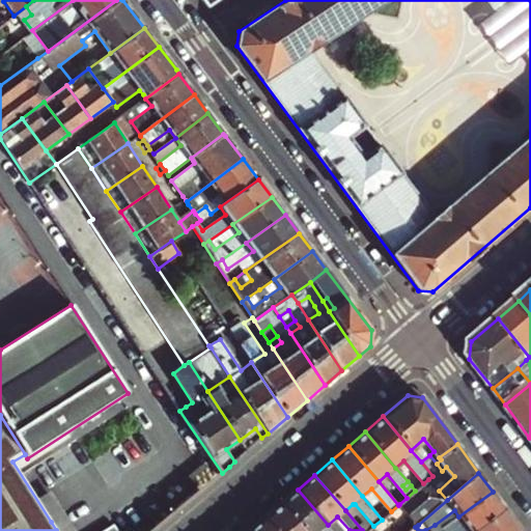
[(406,490),(411,485),(408,481),(402,485),(406,490)]
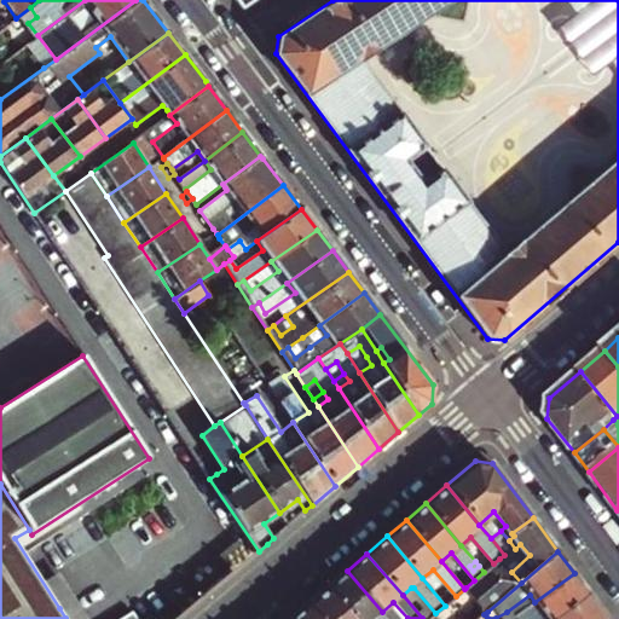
[(433,570),(422,578),(445,606),(456,596),(433,570)]
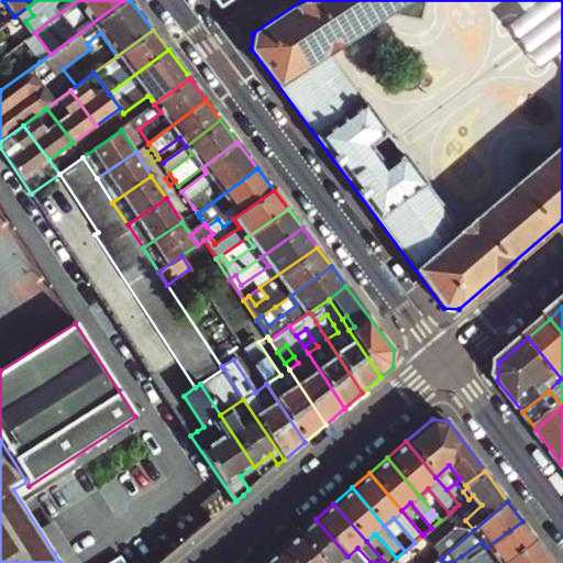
[(316,519),(298,533),(323,562),(353,562),(348,556),(316,519)]
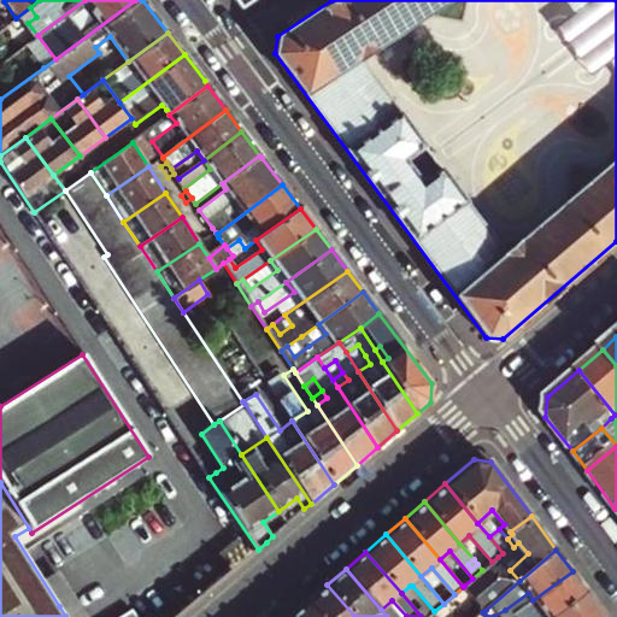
[(548,616),(586,589),(573,571),(533,600),(510,616),(548,616)]
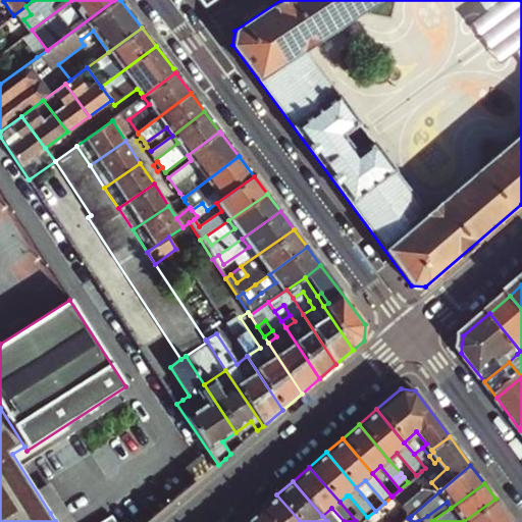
[(300,521),(276,494),(260,509),(270,521),(300,521)]
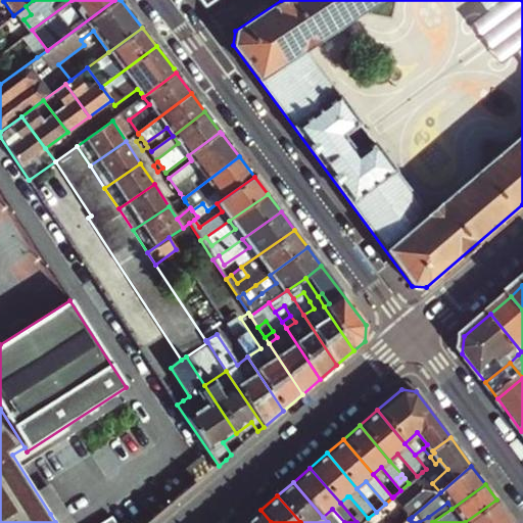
[(488,522),(505,511),(496,500),(465,522),(488,522)]
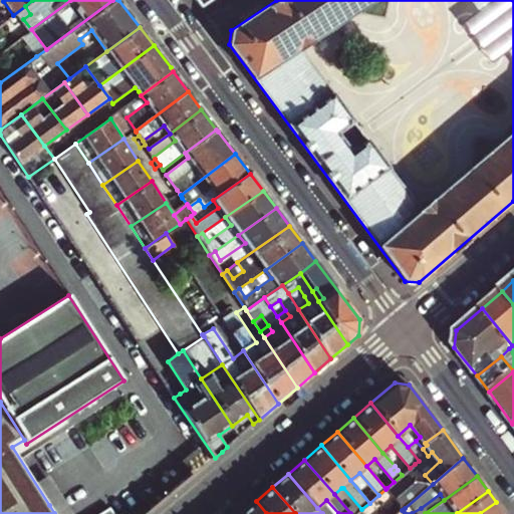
[(425,513),(444,500),(440,494),(421,508),(425,513)]
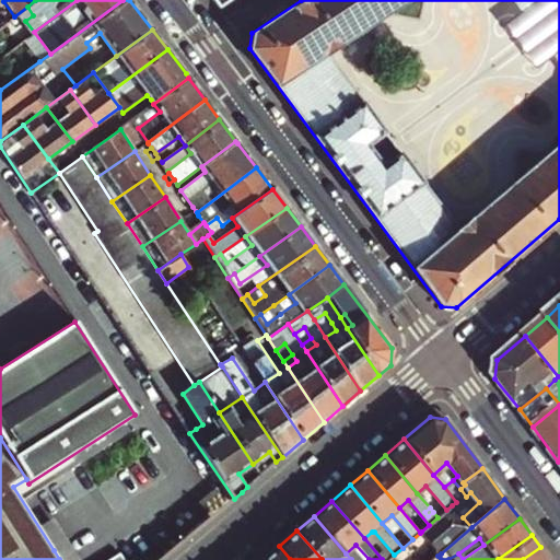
[(80,559),(68,541),(54,550),(59,559),(80,559)]
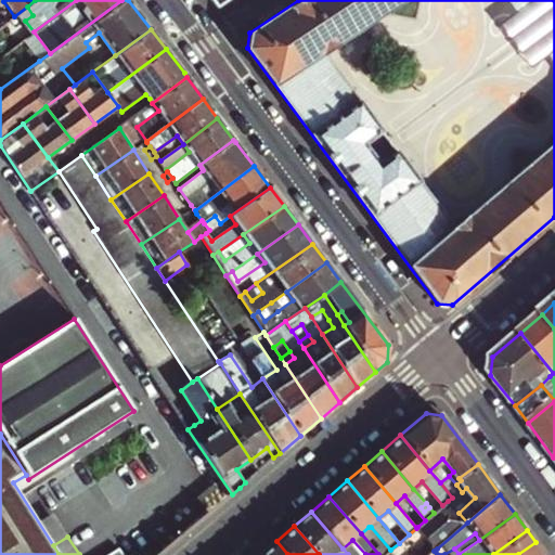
[(287,554),(276,541),(259,554),(287,554)]
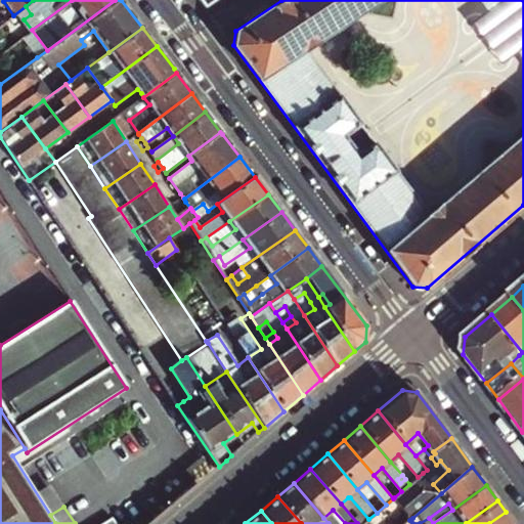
[(515,523),(506,512),(489,523),(515,523)]
